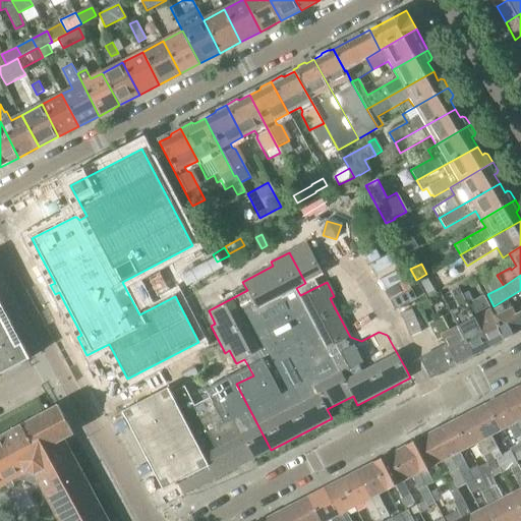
[(417,282),(426,299),(427,298),(436,294),(426,277),(417,282)]
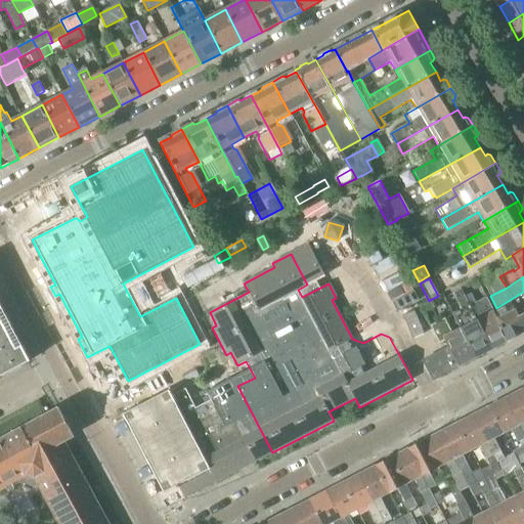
[(491,284),(485,287),(490,296),(507,288),(500,278),(491,284)]
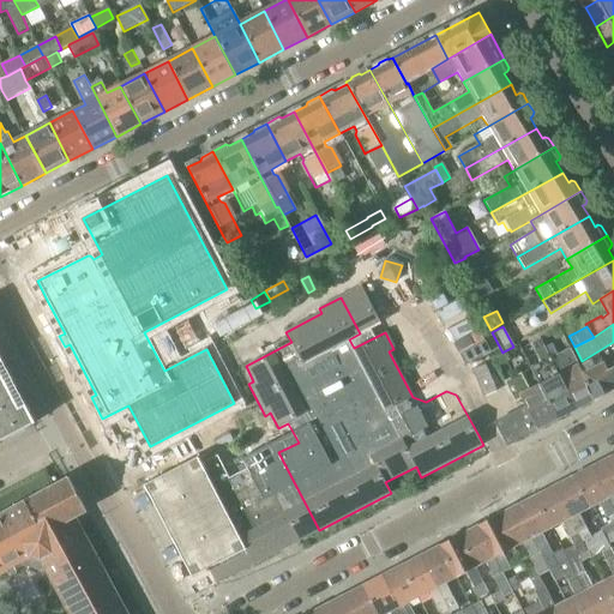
[(530,367),(539,384),(557,420),(576,409),(545,349),(540,338),(530,344),(540,362),(530,367)]
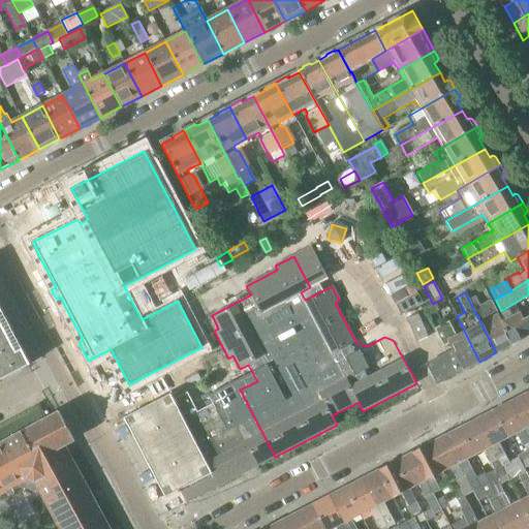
[(476,297),(469,301),(496,352),(528,335),(528,307),(501,321),(498,314),(489,318),(481,304),(480,305),(476,297)]
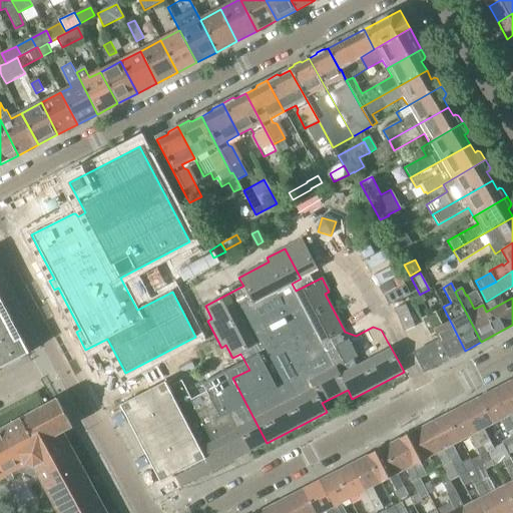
[(421,294),(420,295),(420,296),(412,300),(414,305),(424,299),(421,294)]
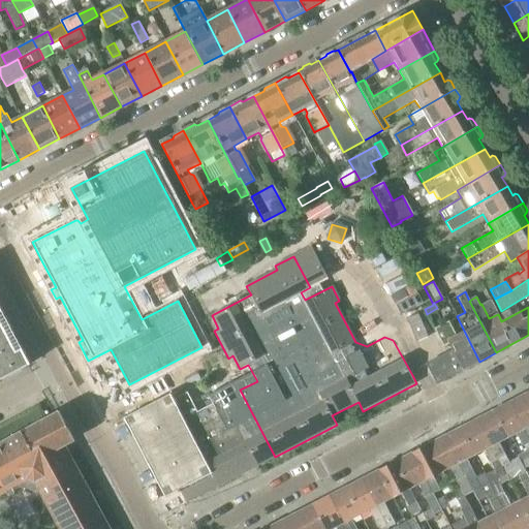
[(0,312),(2,311),(0,308),(0,380),(30,365),(22,349),(16,352),(8,338),(0,341),(0,330),(4,329),(0,320),(0,312)]
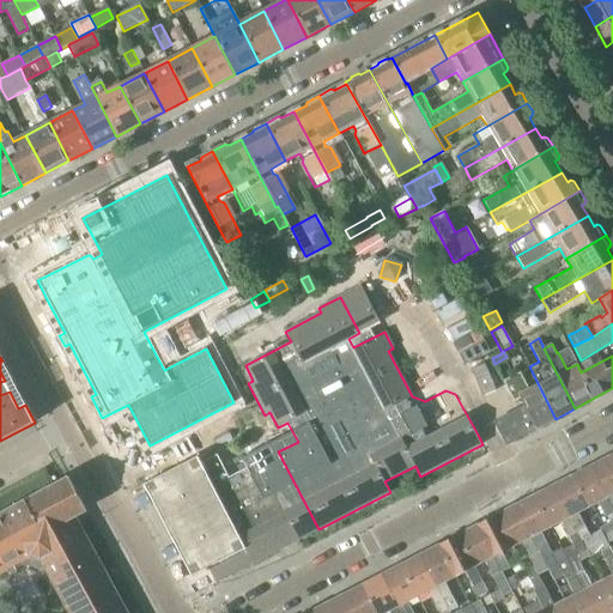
[(525,407),(523,407),(526,412),(527,412),(535,429),(556,419),(538,383),(528,388),(521,372),(515,376),(504,382),(514,402),(521,399),(525,407)]
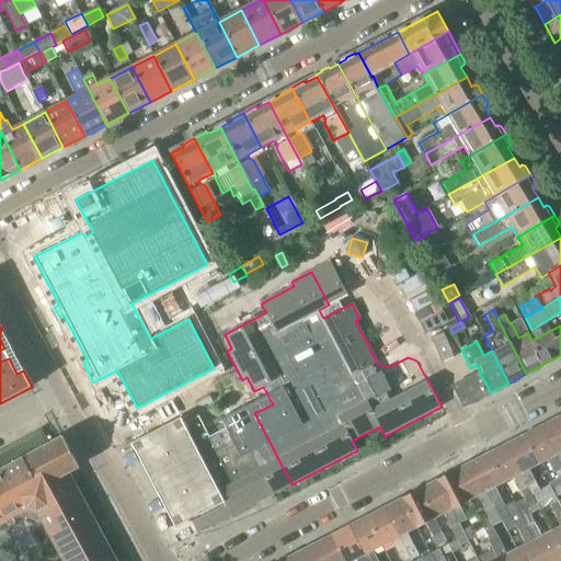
[(442,359),(450,375),(469,365),(465,356),(460,350),(442,359)]
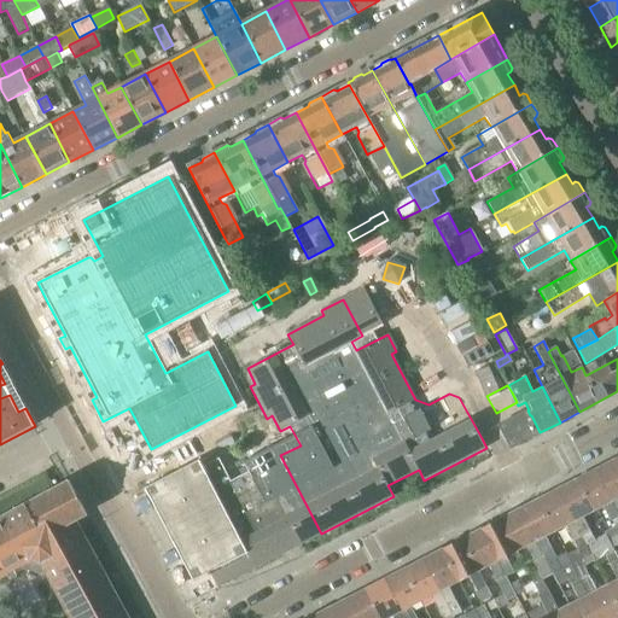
[(530,415),(528,410),(500,426),(501,429),(511,448),(540,432),(531,415),(530,415)]
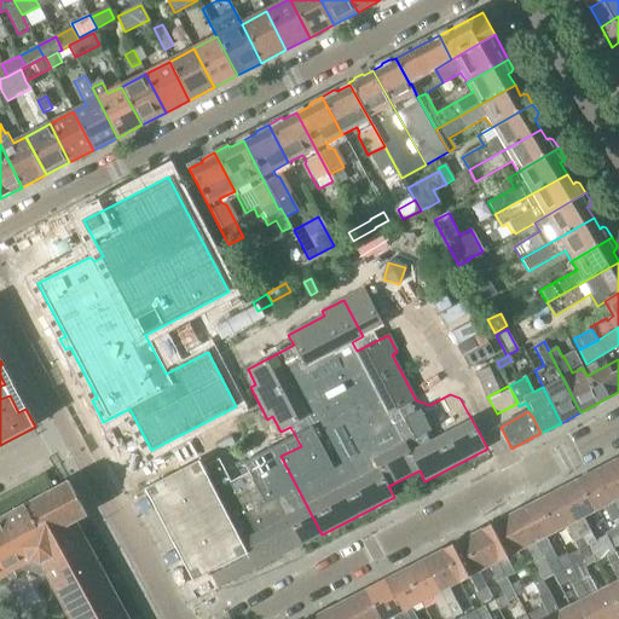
[(322,534),(281,456),(276,446),(244,462),(244,463),(249,473),(231,482),(219,460),(203,468),(200,461),(145,490),(194,582),(208,574),(209,577),(212,576),(218,589),(322,534)]
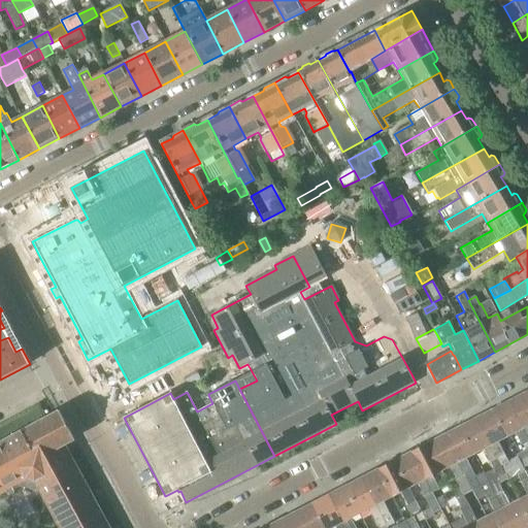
[(527,399),(524,393),(507,401),(527,439),(527,399)]
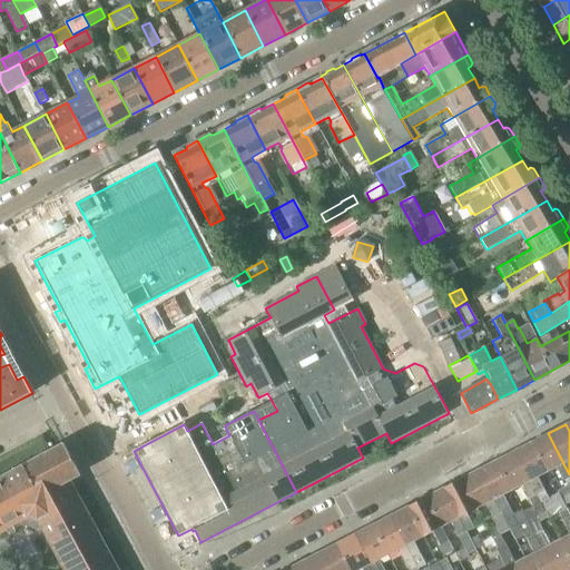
[(569,474),(548,433),(531,442),(547,471),(556,467),(563,481),(569,477),(569,474)]
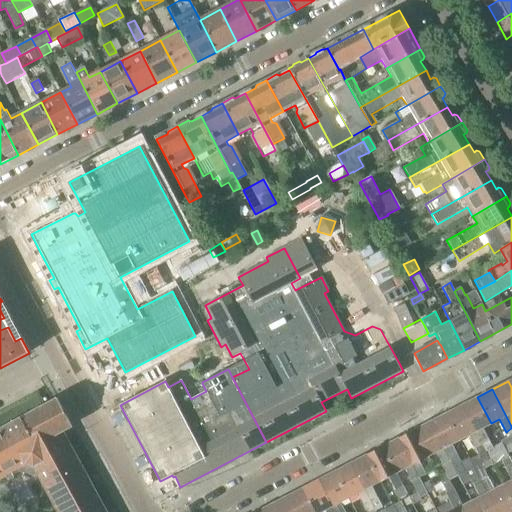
[(477,397),(461,405),(489,461),(497,456),(495,451),(503,447),(501,443),(492,448),(488,439),(482,428),(491,423),(477,397)]
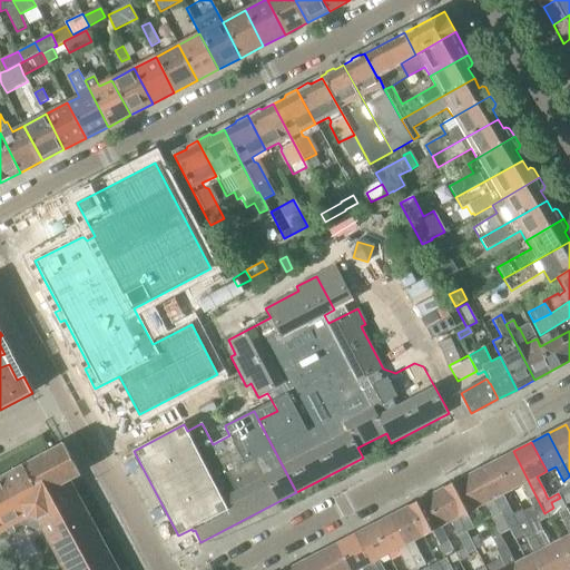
[(0,478),(0,532),(19,522),(21,527),(37,531),(41,529),(84,507),(69,480),(81,474),(65,443),(0,478)]
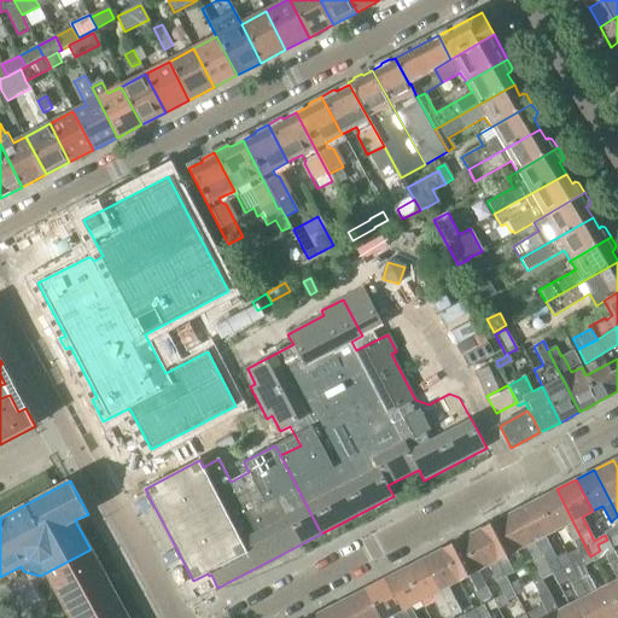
[(557,489),(537,499),(554,531),(565,525),(572,542),(573,541),(577,551),(566,555),(569,560),(579,554),(582,560),(590,557),(557,489)]
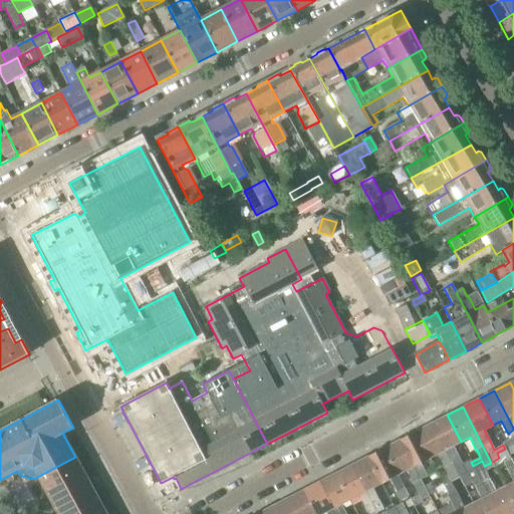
[(447,415),(431,424),(460,479),(468,474),(466,470),(473,466),(471,462),(470,460),(462,465),(452,447),(461,442),(447,415)]
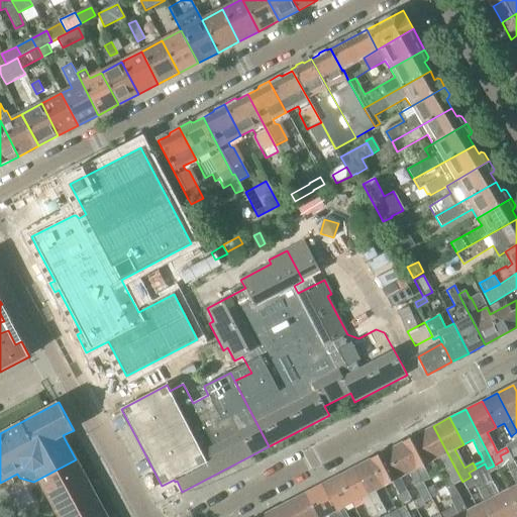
[(433,426),(418,434),(431,460),(440,456),(446,469),(445,470),(449,478),(442,482),(444,485),(452,481),(455,485),(462,482),(433,426)]
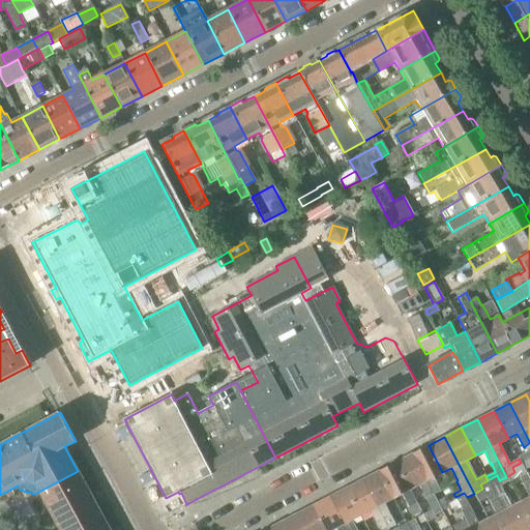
[(429,445),(412,453),(433,494),(440,491),(434,477),(442,472),(429,445)]
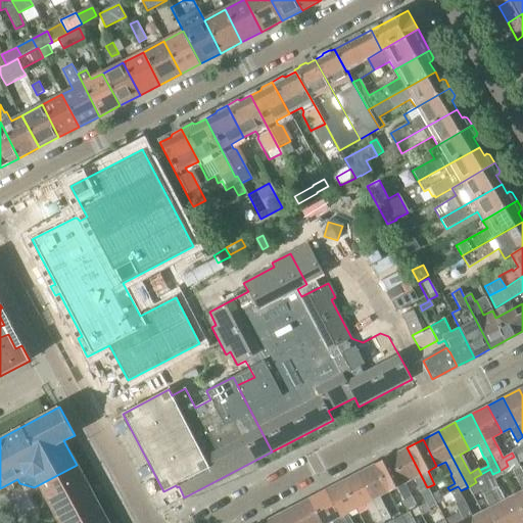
[(522,444),(511,450),(512,453),(514,457),(522,453),(522,444)]
